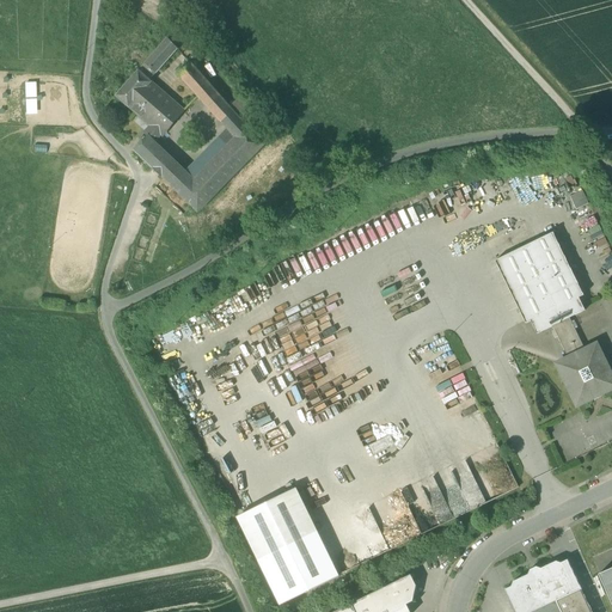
[(169,38),(145,65),(155,74),(178,49),(169,38)]
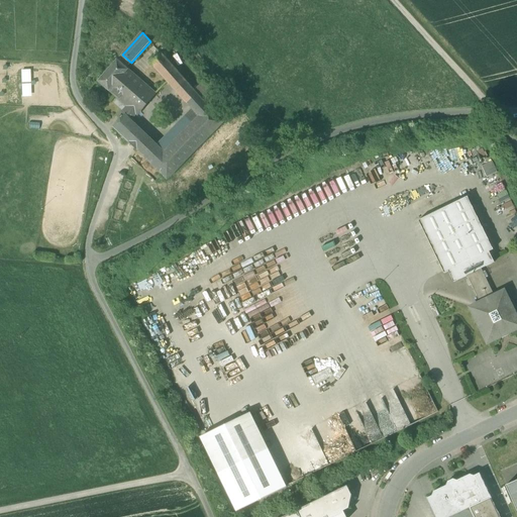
[(126,69),(131,63),(122,55),(117,61),(126,69)]
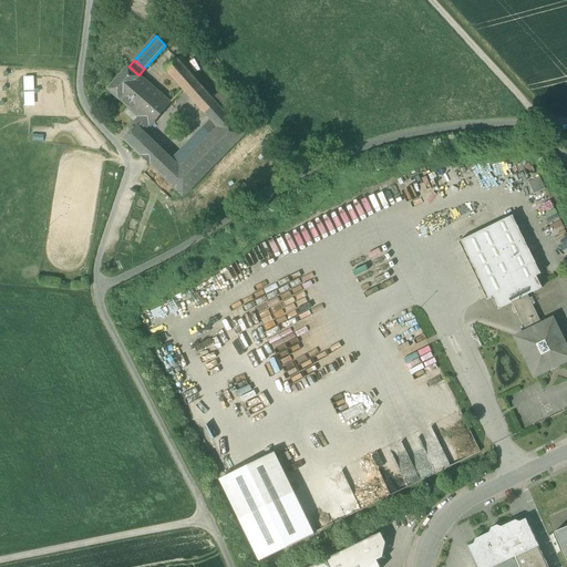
[(179,167),(172,160),(162,151),(148,164),(184,198),(246,135),(222,109),(213,99),(177,60),(165,70),(210,120),(218,127),(179,167)]
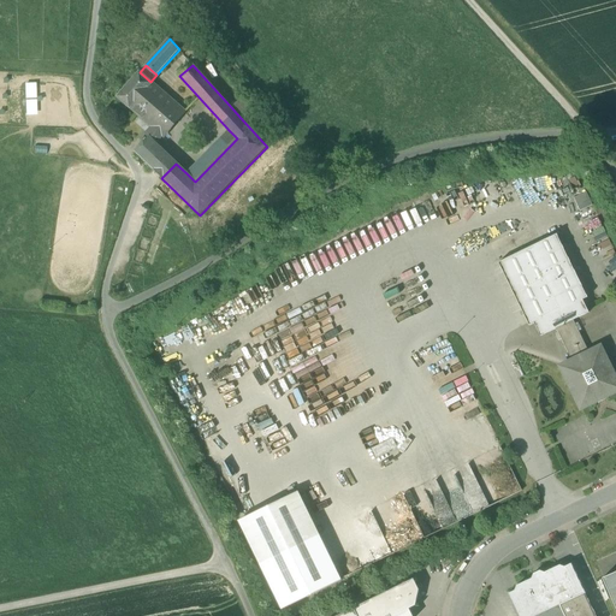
[(117,98),(130,108),(152,83),(150,82),(140,72),(117,98)]
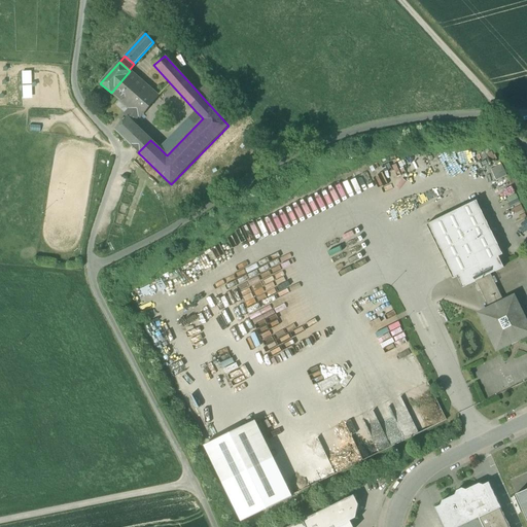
[(111,93),(131,110),(139,117),(159,97),(130,71),(111,93)]
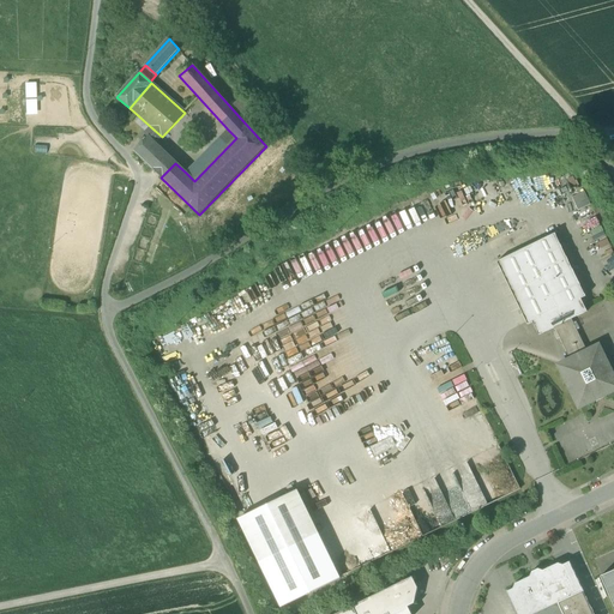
[(240,98),(230,107),(240,118),(250,109),(240,98)]
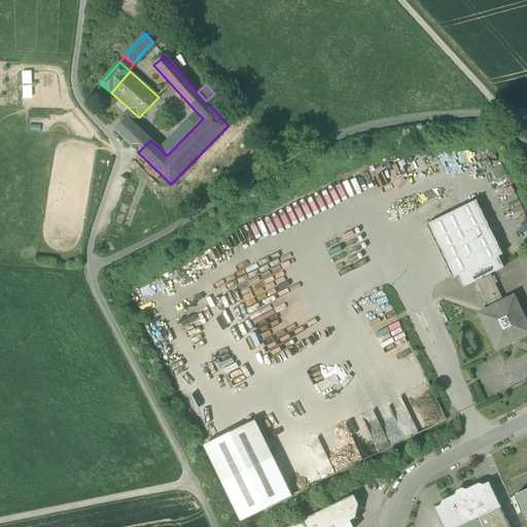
[(214,94),(206,101),(229,126),(238,116),(215,93),(214,94)]
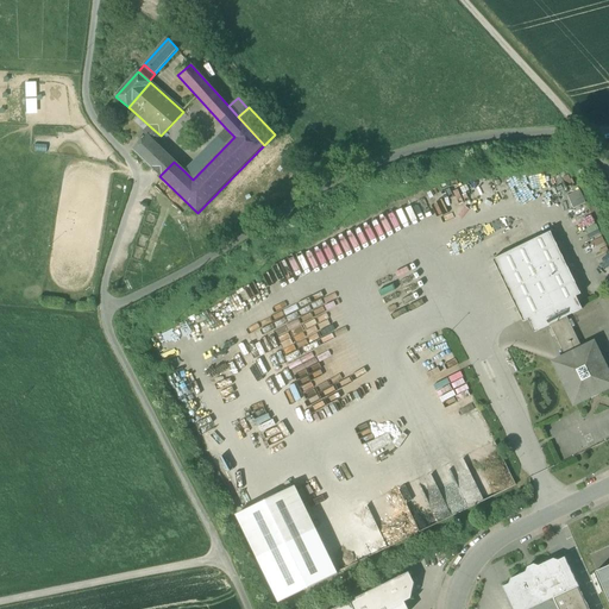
[(144,133),(146,137),(148,136),(154,142),(161,136),(151,127),(144,133)]
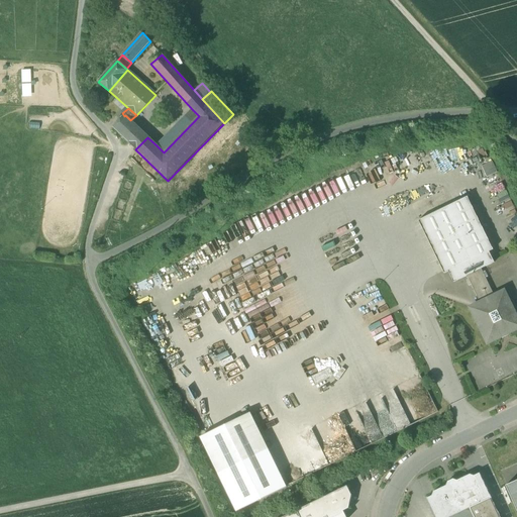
[(199,116),(192,109),(157,145),(164,152),(199,116)]
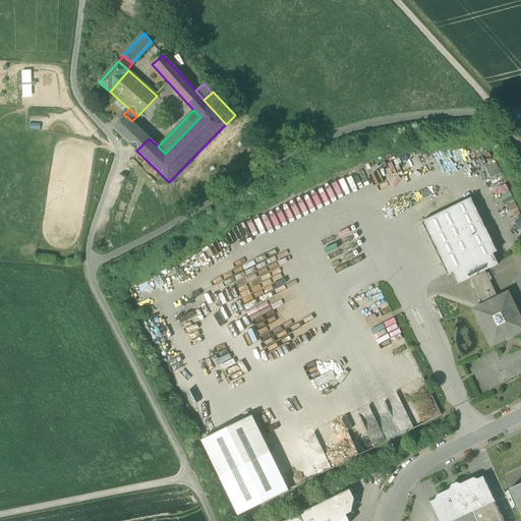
[(143,133),(131,121),(126,116),(125,117),(114,128),(131,146),(143,133)]
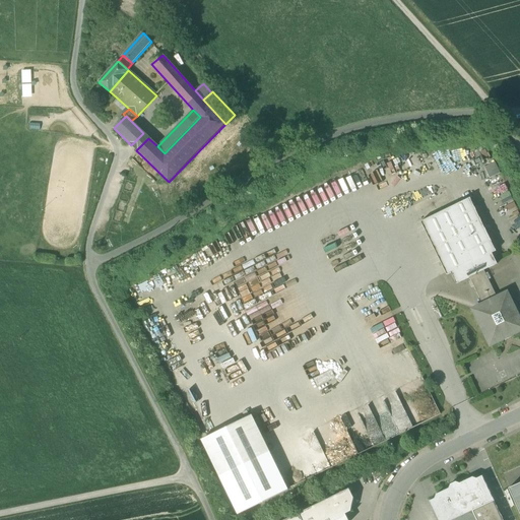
[(148,138),(143,133),(131,145),(136,150),(148,138)]
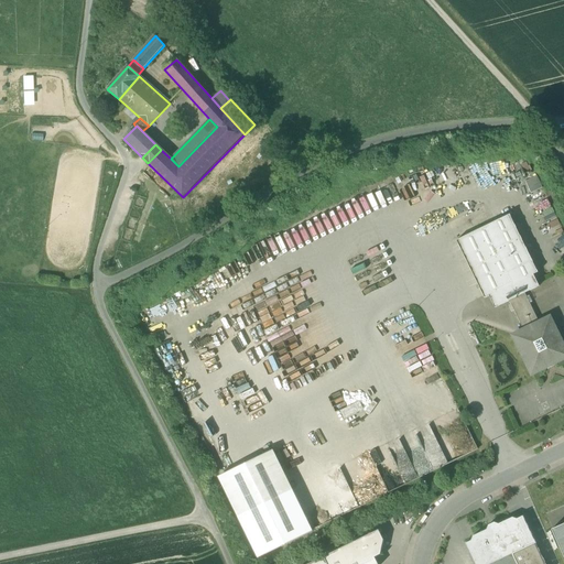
[(539,176),(528,181),(533,193),(544,188),(539,176)]
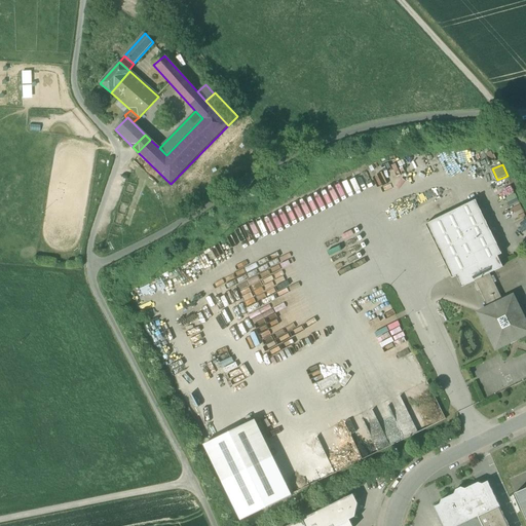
[(452,279),(456,277),(498,257),(502,255),(476,200),(426,225),(452,279)]
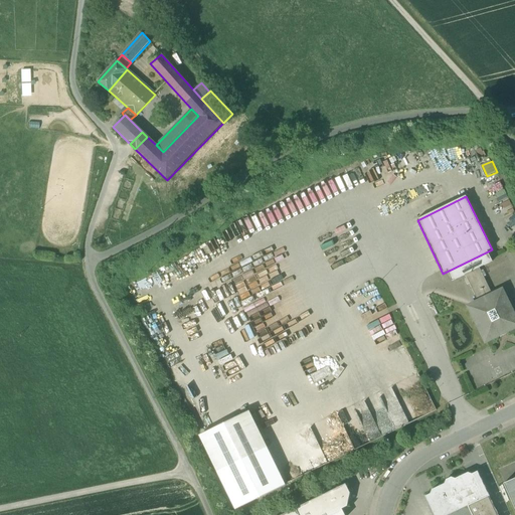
[(249,233),(292,216),(287,204),(282,206),(281,205),(244,220),(249,233)]
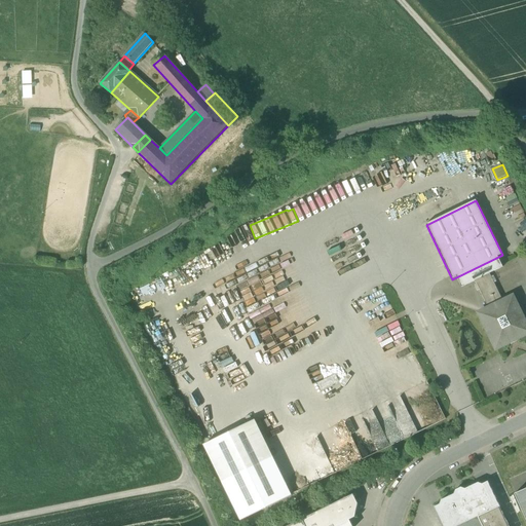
[(503,268),(498,257),(456,277),(462,288),(476,282),(490,274),(503,268)]
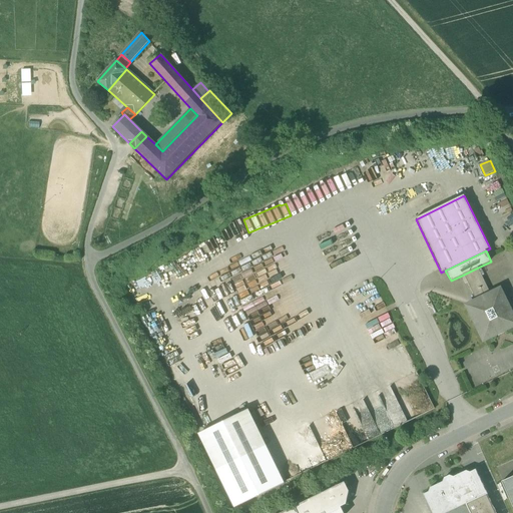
[(229,276),(252,324),(275,314),(277,318),(303,306),(301,301),(296,303),(293,296),(303,292),(301,287),(292,291),(289,284),(296,281),(288,264),(272,272),(266,259),(229,276)]
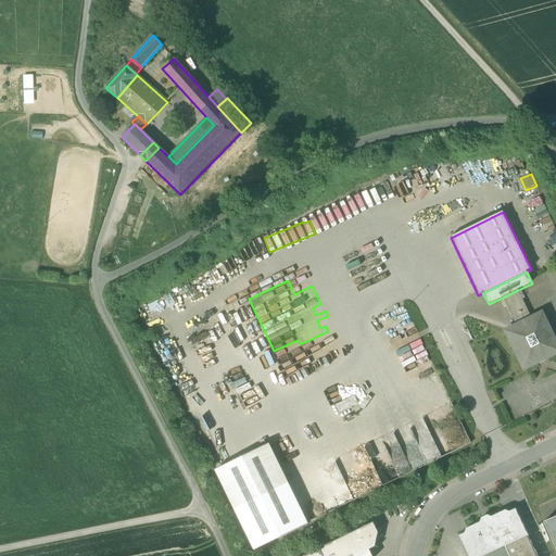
[(532,319),(518,290),(503,298),(517,327),(532,319)]
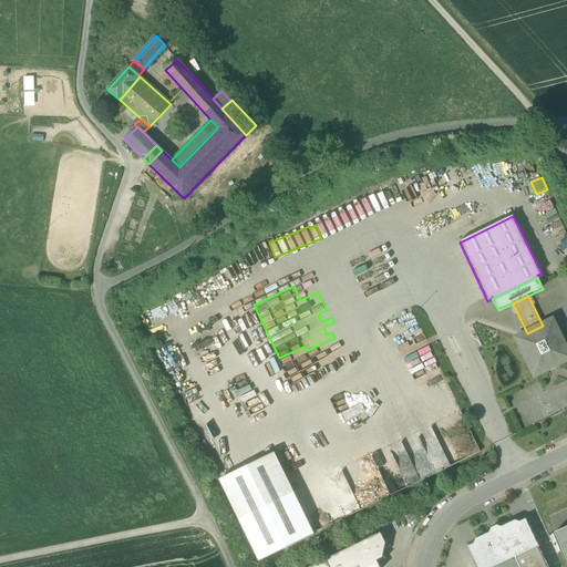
[(516,338),(535,377),(566,360),(566,349),(553,320),(543,326),(527,333),(516,338)]
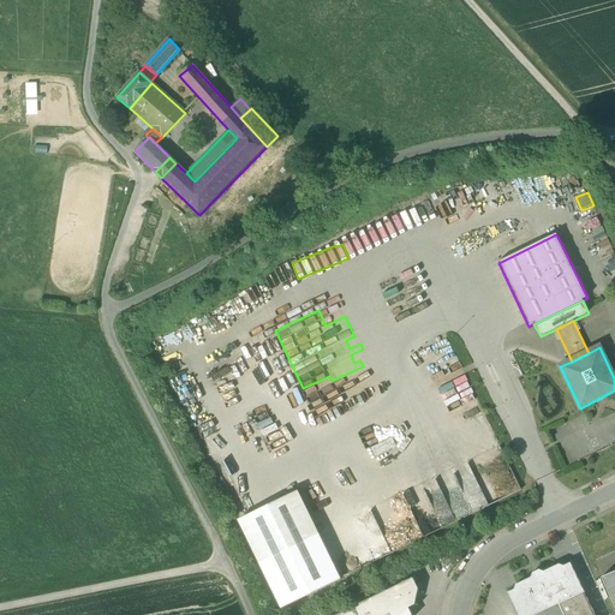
[(215,387),(249,376),(242,353),(208,365),(215,387)]
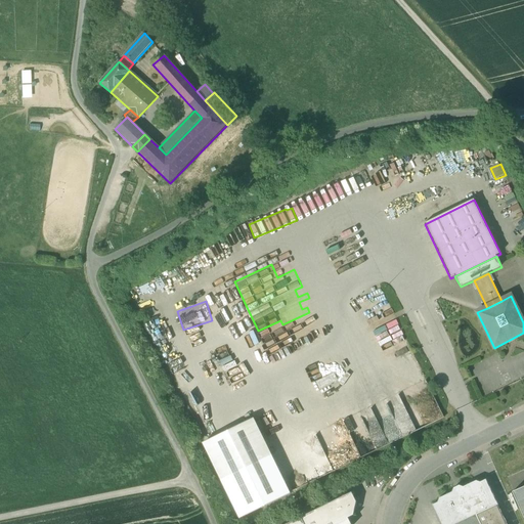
[(201,352),(213,348),(211,344),(200,348),(201,352)]
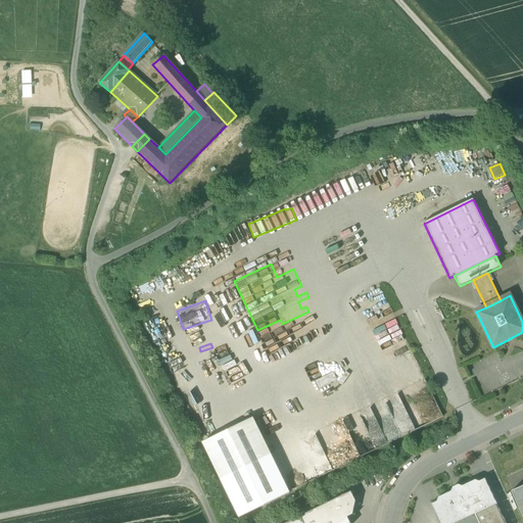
[(228,358),(222,360),(227,375),(242,370),(234,348),(226,351),(228,358)]
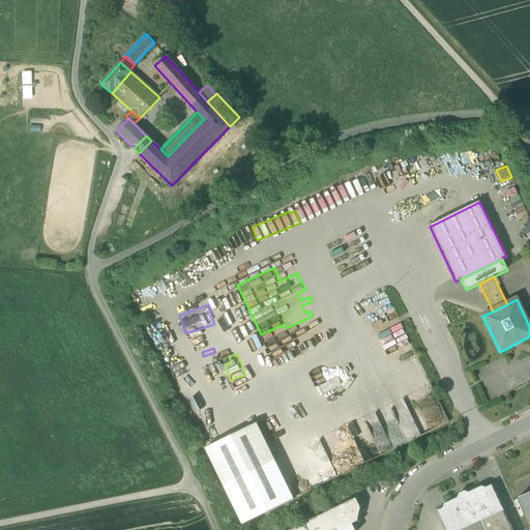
[(324,393),(344,384),(337,371),(325,377),(328,383),(321,387),(324,393)]
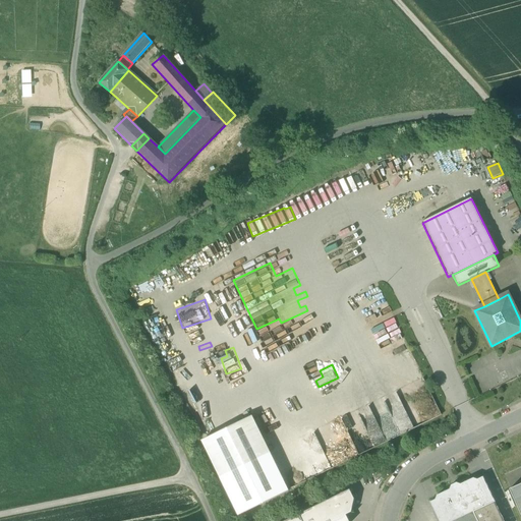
[(203,441),(240,516),(288,493),(251,416),(203,441)]
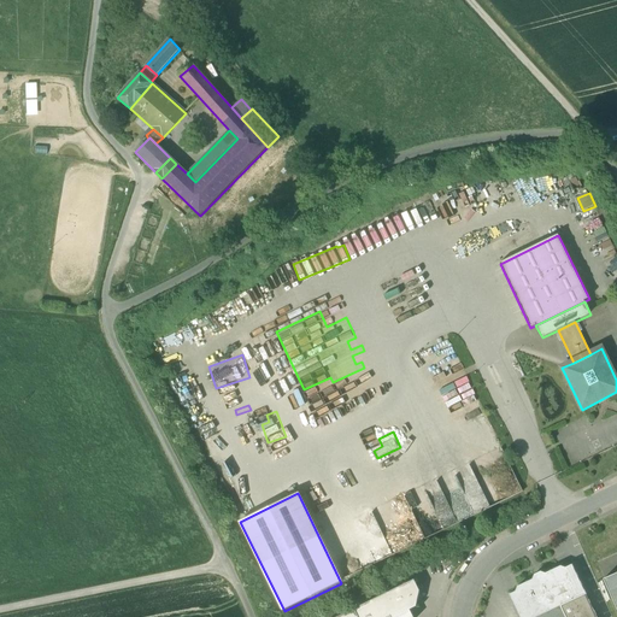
[(389,542),(393,551),(372,560),(375,564),(412,546),(406,534),(389,542)]
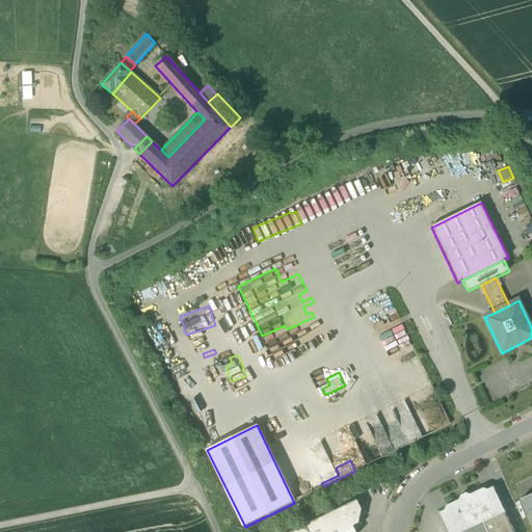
[(484,523),(487,531),(505,531),(513,528),(512,528),(506,513),(494,487),(488,490),(484,488),(471,495),(470,499),(463,502),(459,500),(447,506),(445,510),(440,513),(448,531),(464,531),(484,523)]
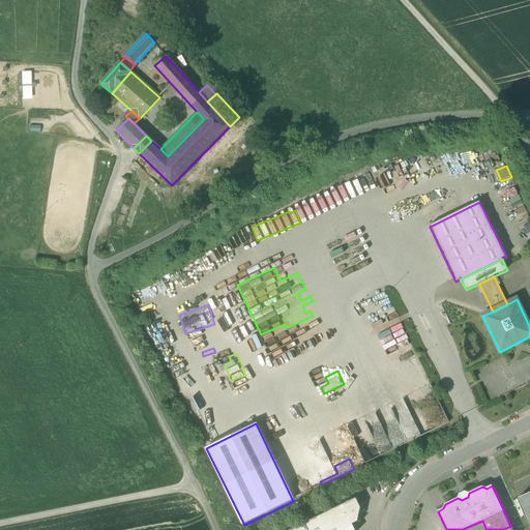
[(459,494),(458,498),(462,500),(468,497),(469,493),(465,491),(459,494)]
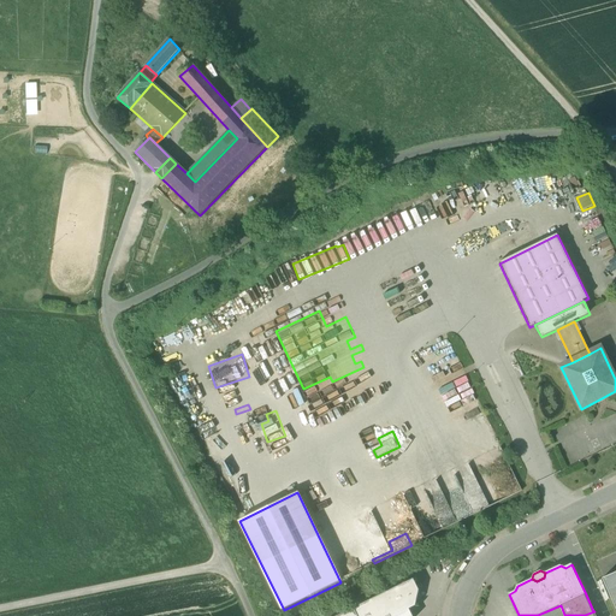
[(615,573),(603,579),(615,608),(615,573)]
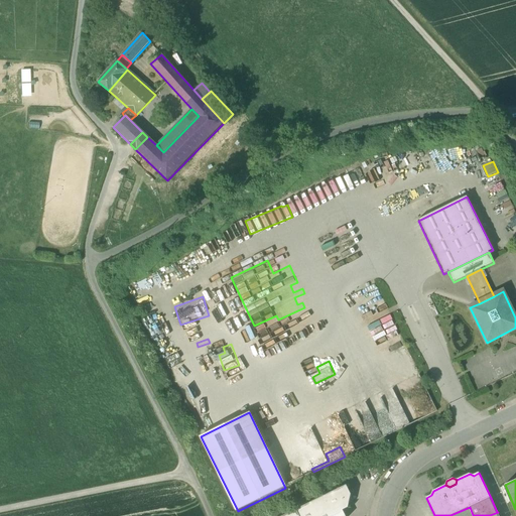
[(319,492),(323,497),(338,490),(336,484),(319,492)]
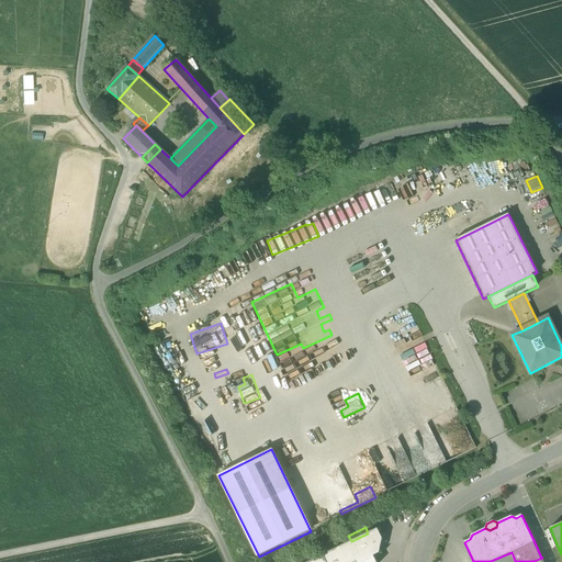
[(351,541),(323,555),(326,561),(377,561),(374,557),(380,553),(383,539),(378,529),(368,534),(351,541)]
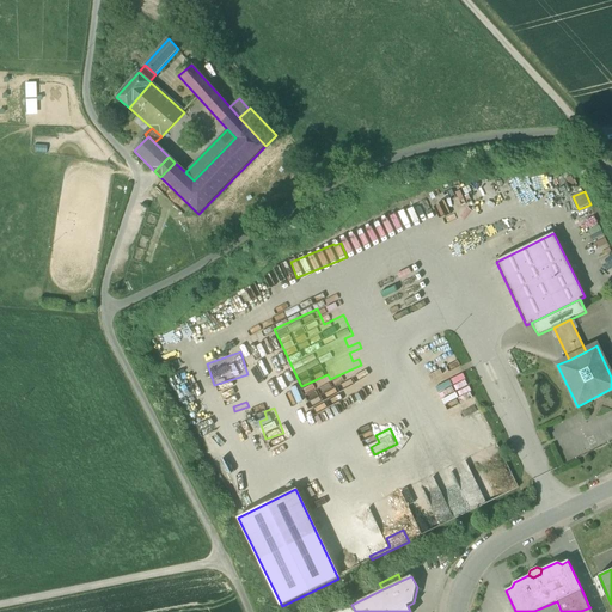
[(561,611),(557,601),(534,611),(561,611)]
